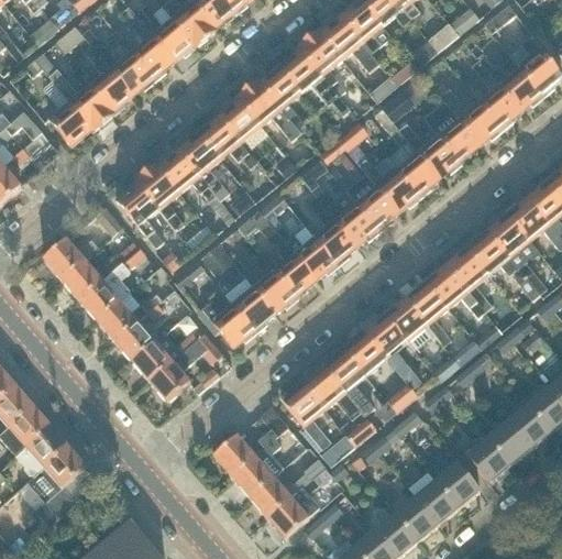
[(0,6),(4,2),(2,0),(0,0),(0,39),(7,46),(19,62),(25,56),(0,24),(0,6)]
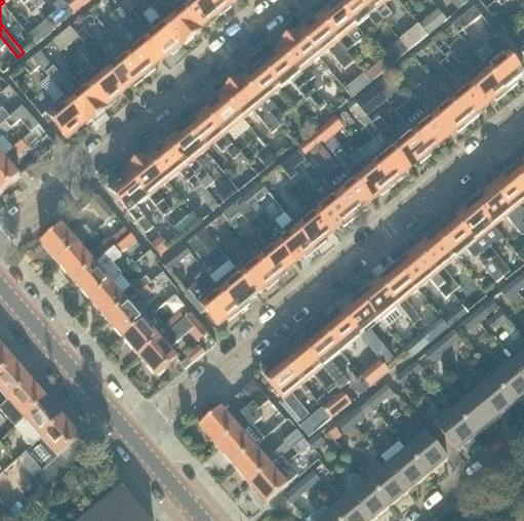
[(22,0),(32,11),(38,6),(33,0),(2,0),(4,2),(6,0),(22,0)]
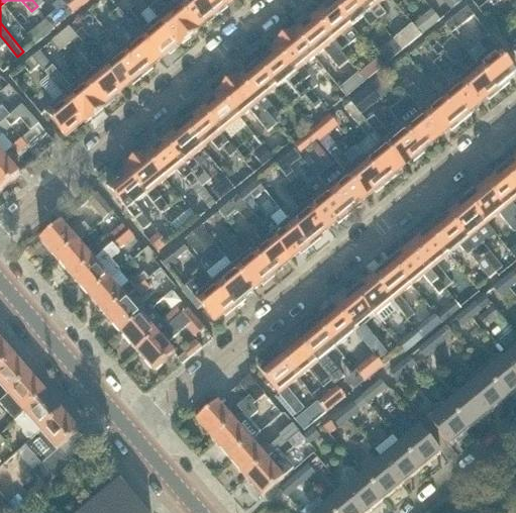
[(66,0),(65,1),(73,11),(86,0),(66,0)]
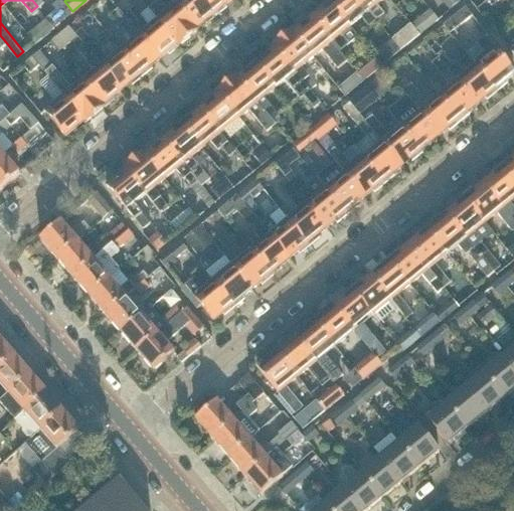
[(175,1),(174,0),(161,0),(167,8),(157,16),(179,43),(198,27),(196,25),(175,1)]
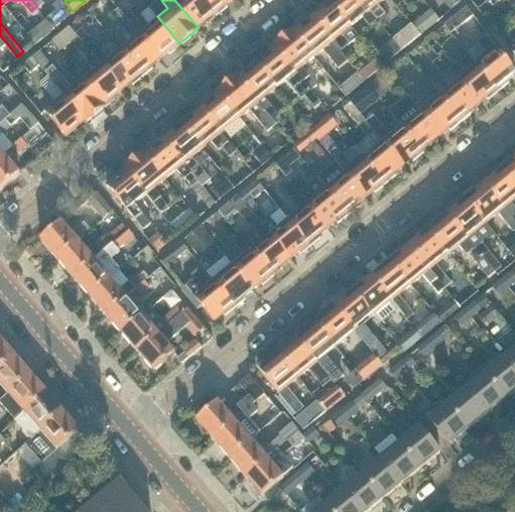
[(217,12),(206,0),(174,0),(175,1),(197,25),(205,18),(207,21),(217,12)]
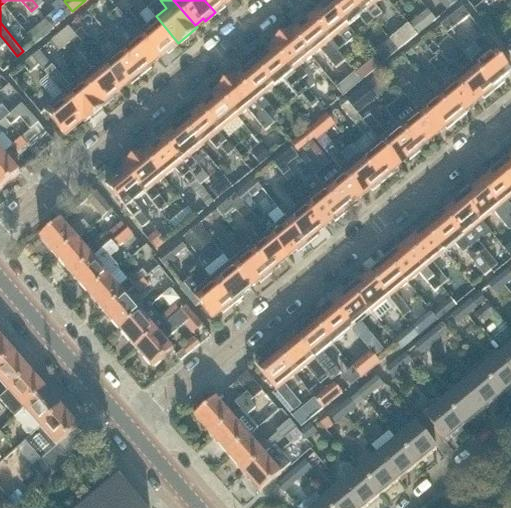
[(204,0),(215,12),(225,4),(223,2),(225,0),(204,0)]
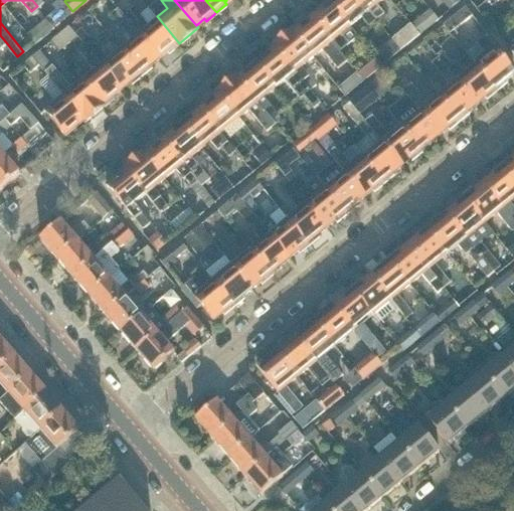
[(339,34),(351,24),(332,0),(324,0),(318,5),(320,7),(311,14),(347,57),(353,52),(346,43),(339,34)]
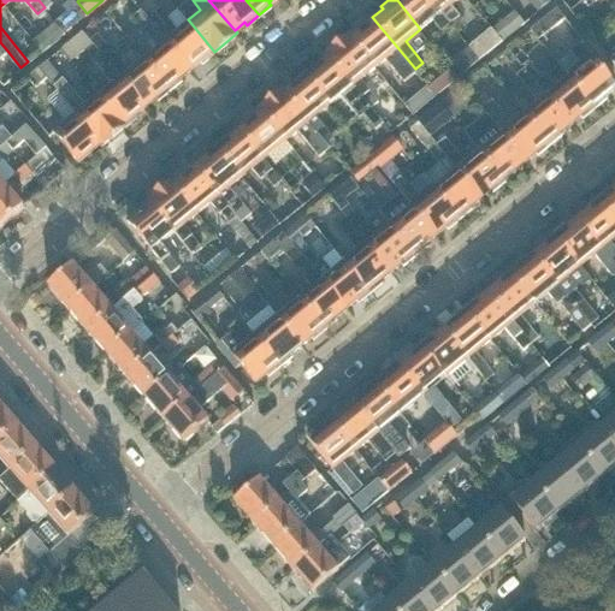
[(442,29),(450,22),(432,0),(397,0),(420,29),(432,18),(442,29)]
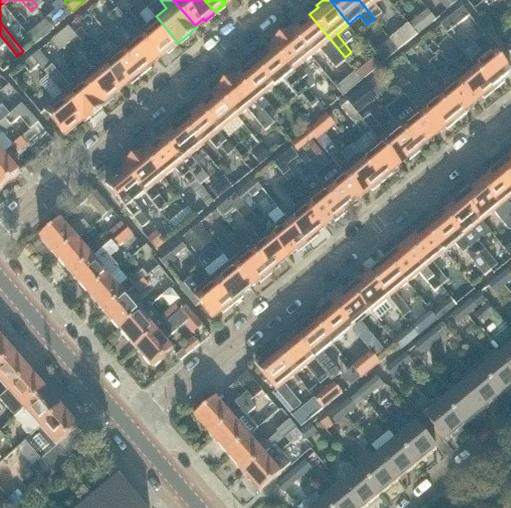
[(375,3),(378,0),(359,0),(374,18),(382,12),(375,3)]
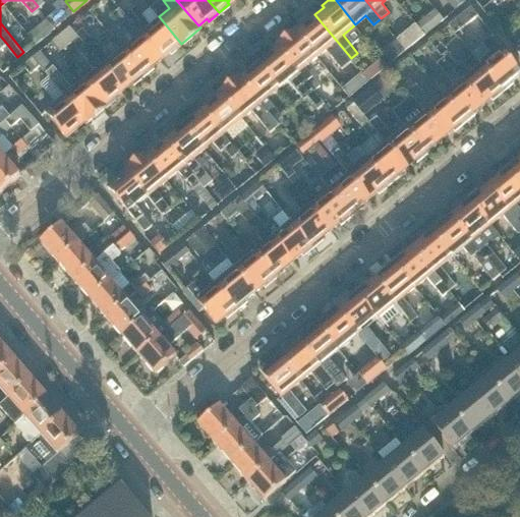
[(417,0),(419,2),(418,3),(424,9),(431,3),(428,0),(417,0)]
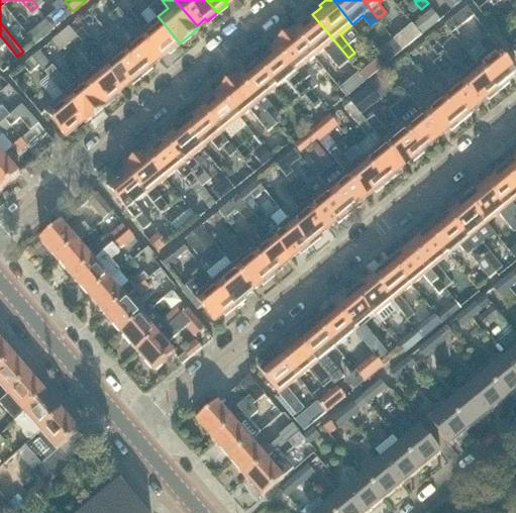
[(449,8),(459,0),(443,0),(449,8)]
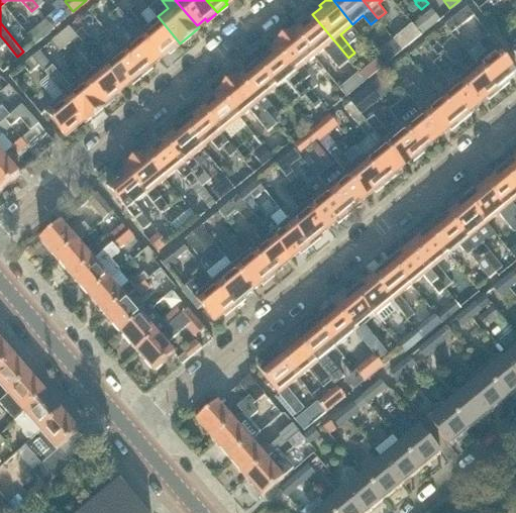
[(123,13),(120,8),(116,4),(110,10),(132,37),(120,46),(142,74),(152,66),(150,64),(160,57),(123,13)]
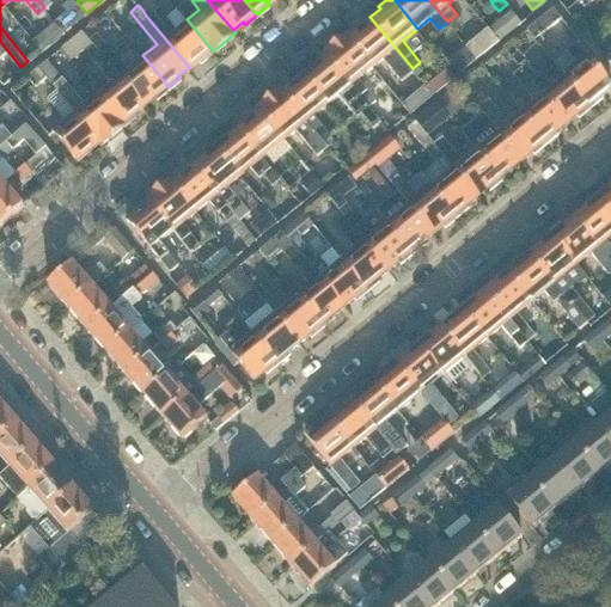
[(187,19),(176,28),(158,5),(146,16),(189,67),(199,59),(201,61),(213,51),(187,19)]
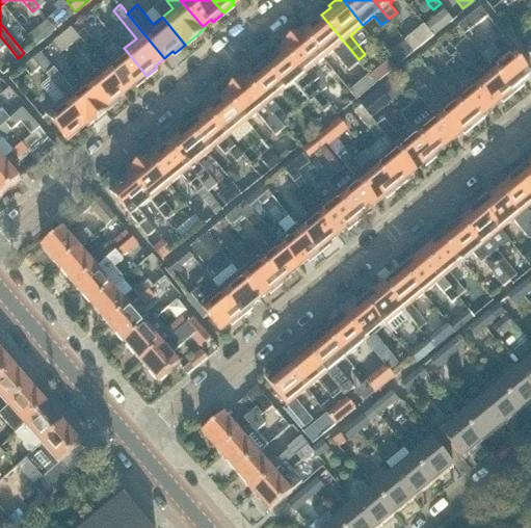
[(465,32),(488,14),(480,4),(457,24),(465,32)]
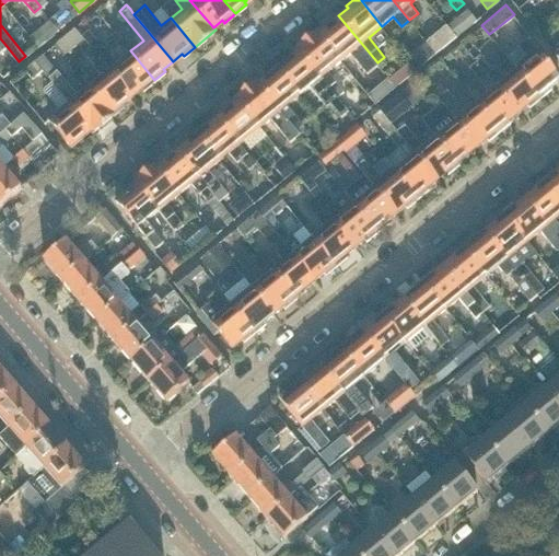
[(447,24),(455,35),(476,19),(467,8),(447,24)]
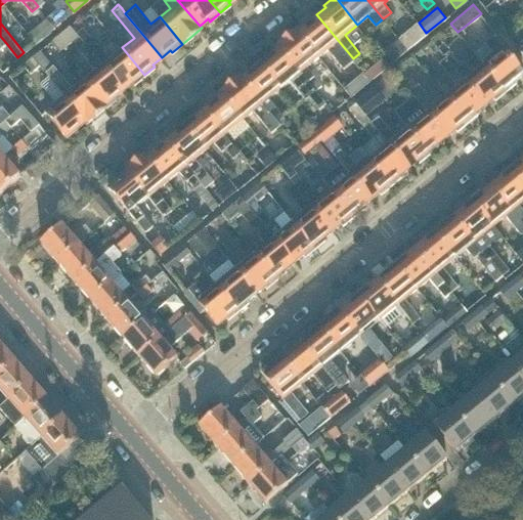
[(359,67),(353,58),(316,14),(308,22),(306,19),(296,28),(319,55),(331,46),(338,55),(339,55),(353,72),(359,67)]
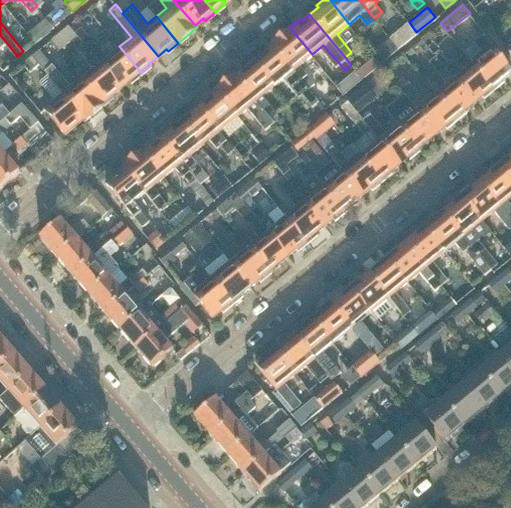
[(46,16),(27,32),(30,35),(35,41),(62,20),(58,16),(53,15),(48,19),(46,16)]
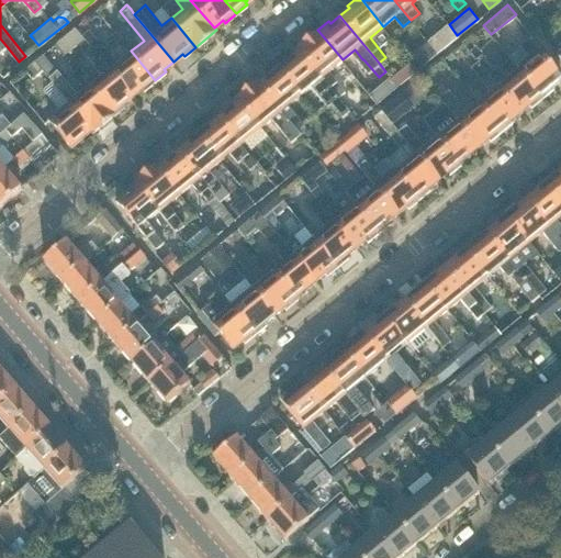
[(437,52),(457,35),(449,24),(428,41),(437,52)]
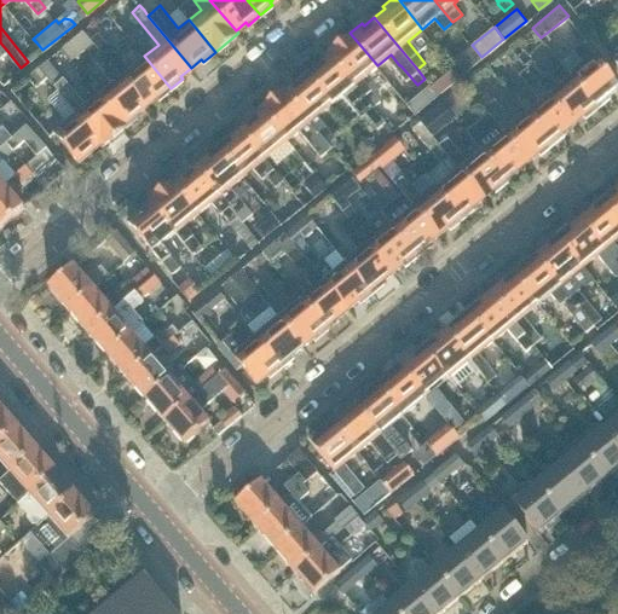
[(73,59),(92,41),(82,29),(62,46),(73,59)]
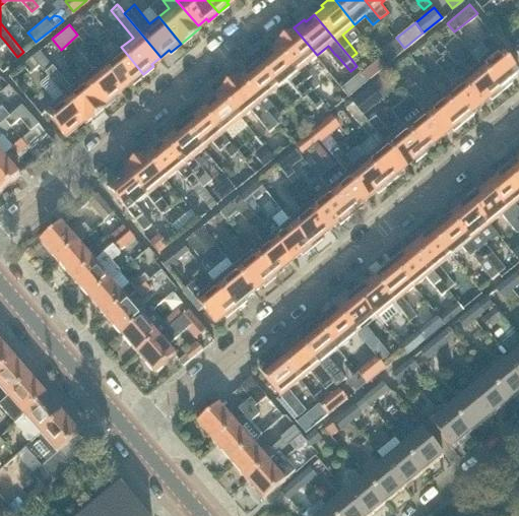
[(121,47),(108,58),(82,26),(76,31),(86,44),(94,53),(102,63),(122,87),(131,80),(133,82),(143,74),(121,47)]
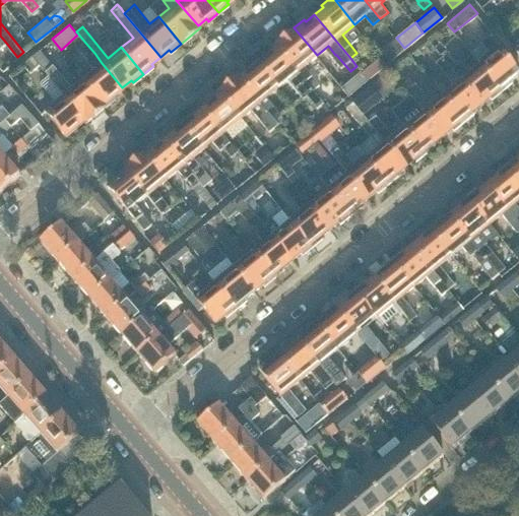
[(304,65),(317,55),(294,27),(274,44),(276,46),(323,102),(329,110),(335,104),(304,65)]
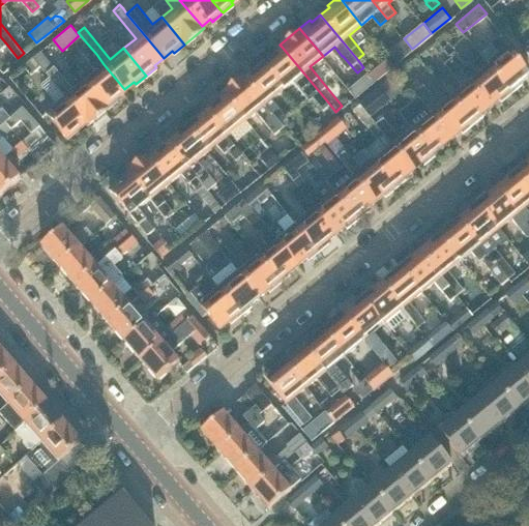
[(510,91),(521,83),(520,81),(528,72),(528,71),(498,36),(490,42),(499,55),(489,64),(510,91)]
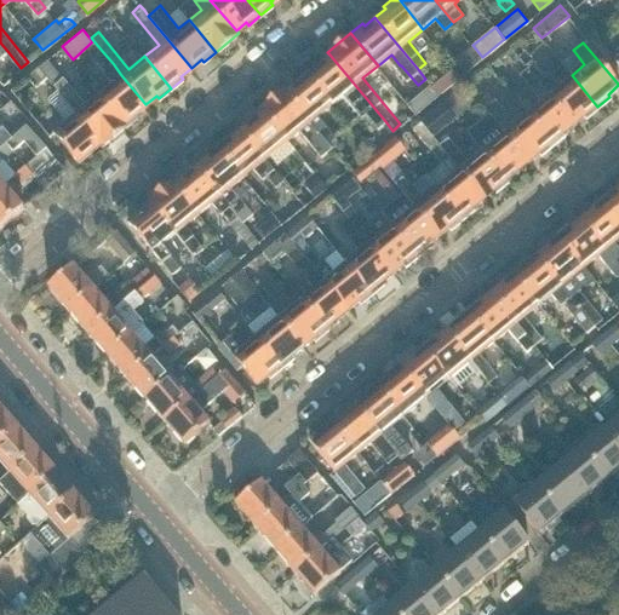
[(460,75),(482,57),(473,45),(451,63),(453,67),(460,75)]
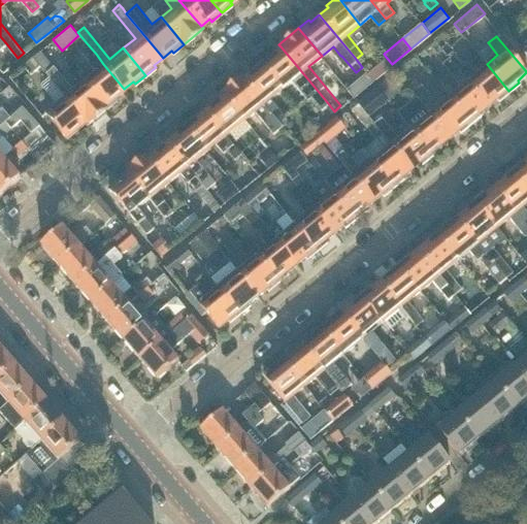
[(89,59),(96,54),(88,44),(81,50),(89,59)]
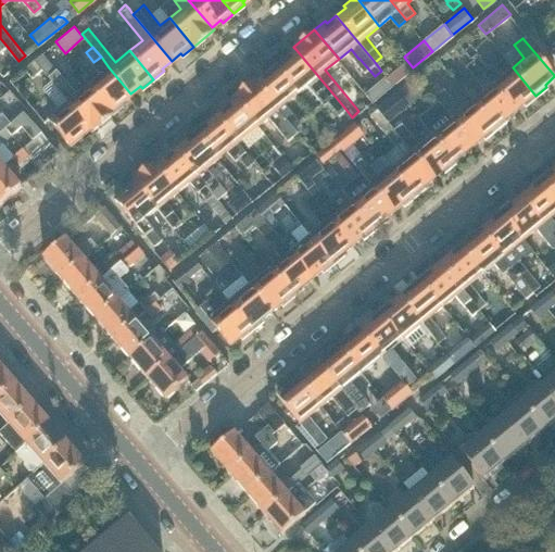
[(339,114),(345,109),(295,49),(287,55),(285,53),(274,63),(298,92),(311,82),(339,114)]
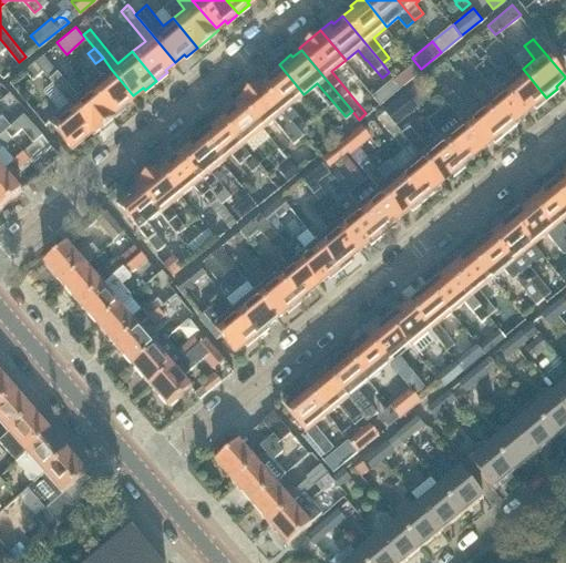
[(78,95),(43,53),(35,60),(35,61),(42,69),(43,69),(53,81),(61,91),(70,102),(92,130),(94,132),(115,114),(91,85),(78,95)]
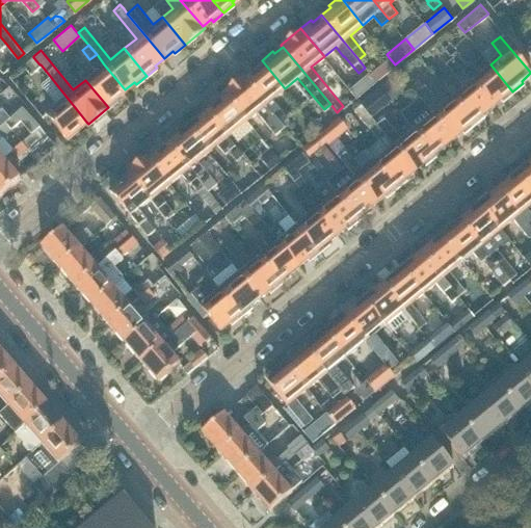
[(471,63),(470,66),(461,55),(455,60),(480,91),(492,105),(501,98),(503,100),(512,91),(490,64),(479,74),(471,63)]
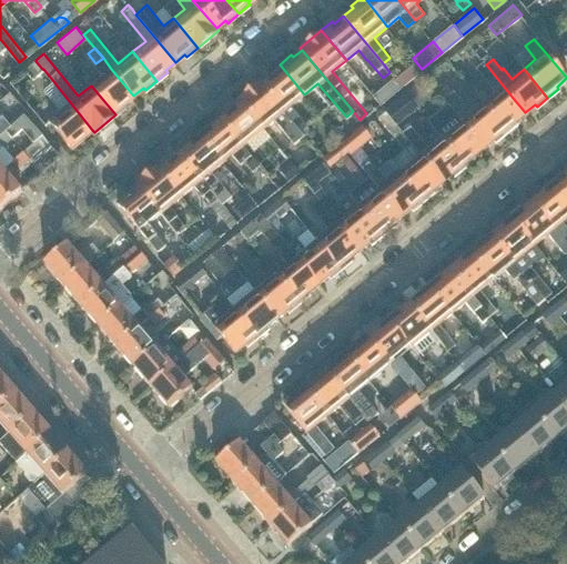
[(32,78),(42,69),(36,61),(26,69),(32,78)]
